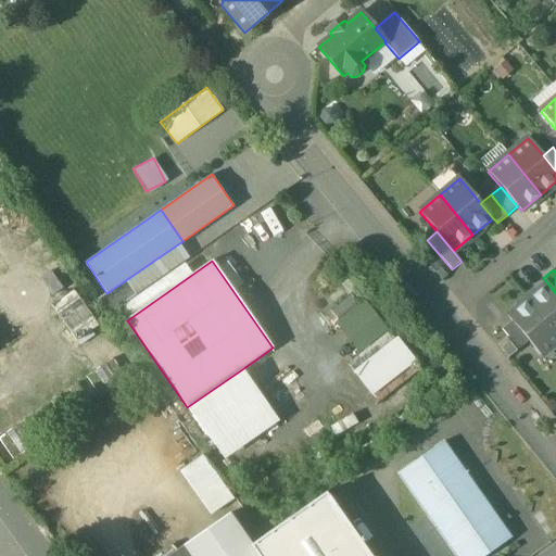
[(555,293),(547,283),(528,300),(555,333),(555,293)]
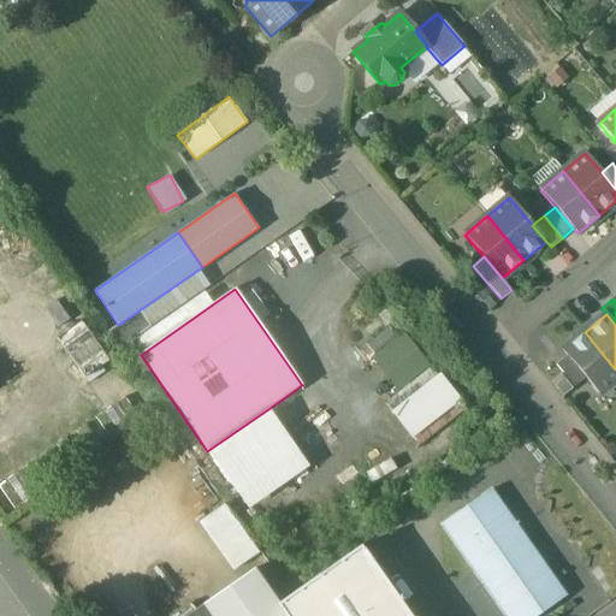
[(107,350),(92,327),(87,331),(81,323),(57,339),(84,378),(108,362),(102,354),(107,350)]
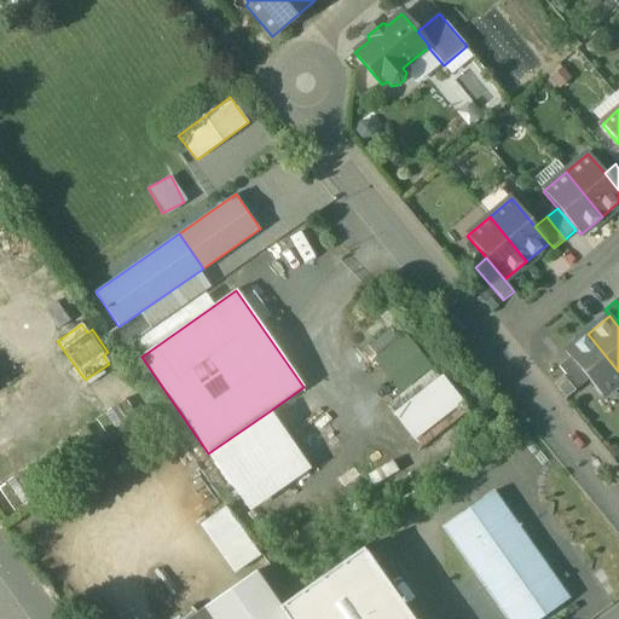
[(389,417),(408,440),(457,401),(404,333),(370,358),(395,393),(399,391),(408,403),(389,417)]
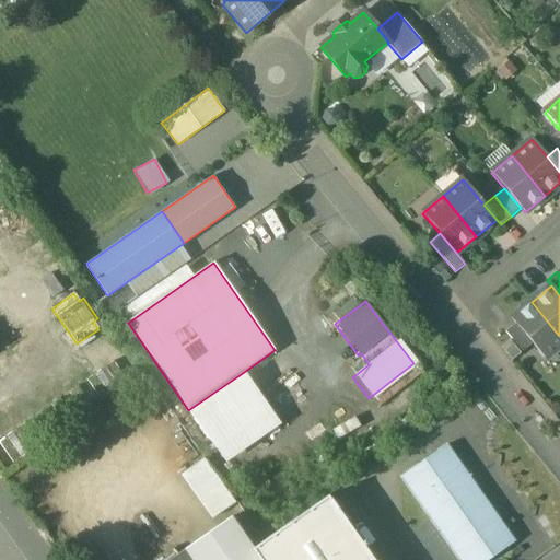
[(559,346),(559,336),(532,302),(511,318),(515,324),(532,343),(545,359),(559,346)]
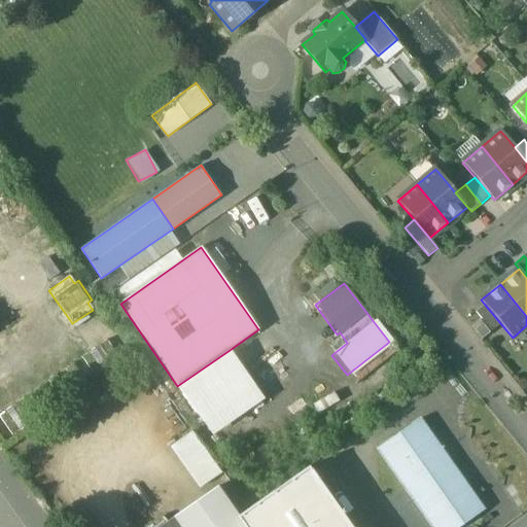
[(500,323),(485,305),(476,313),(491,331),(500,323)]
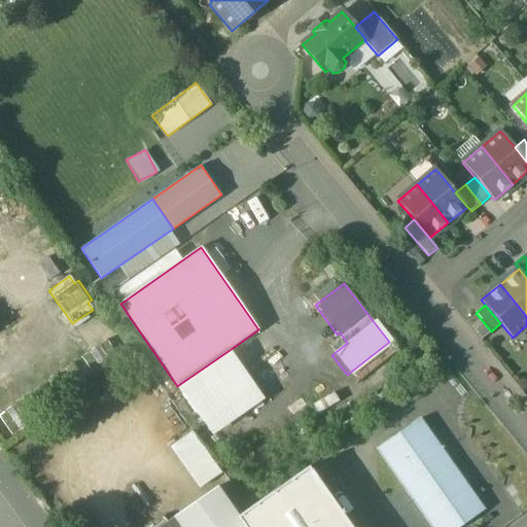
[(490,332),(480,320),(471,327),(482,340),(490,332)]
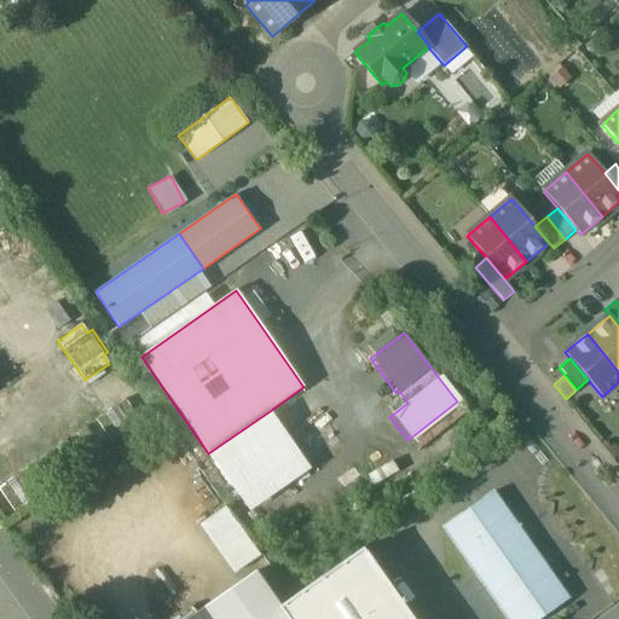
[(142,423),(125,399),(115,406),(132,431),(142,423)]
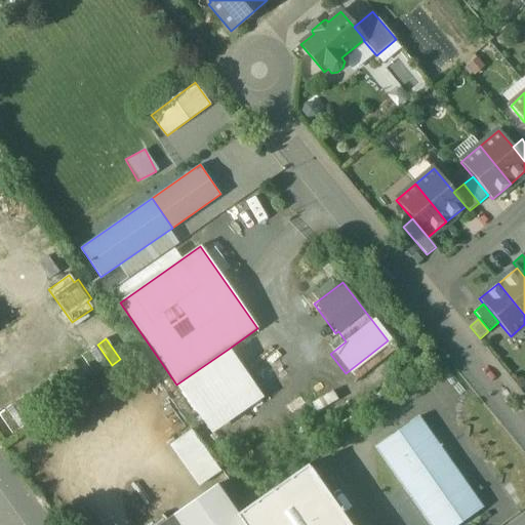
[(229,349),(176,385),(202,421),(254,386),(229,349)]
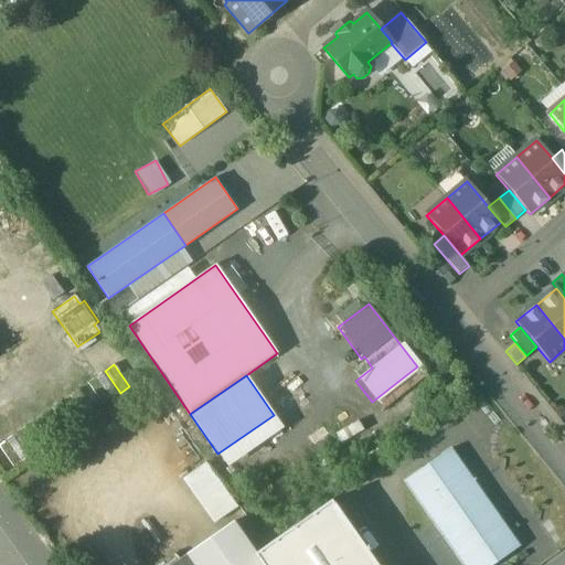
[(112,398),(96,377),(87,383),(103,405),(112,398)]
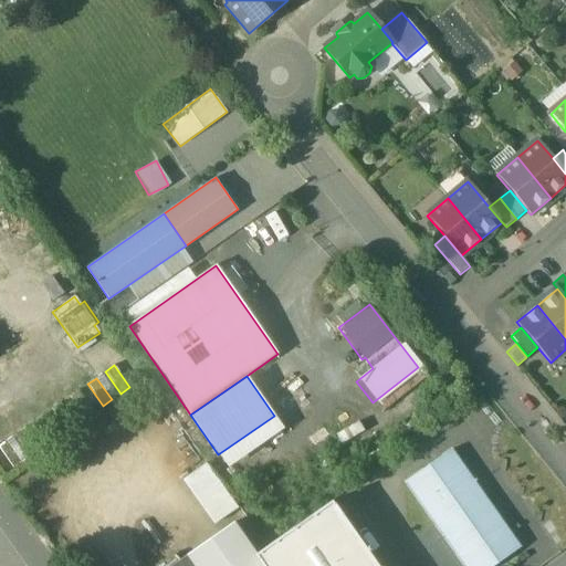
[(94,412),(79,390),(70,397),(85,418),(94,412)]
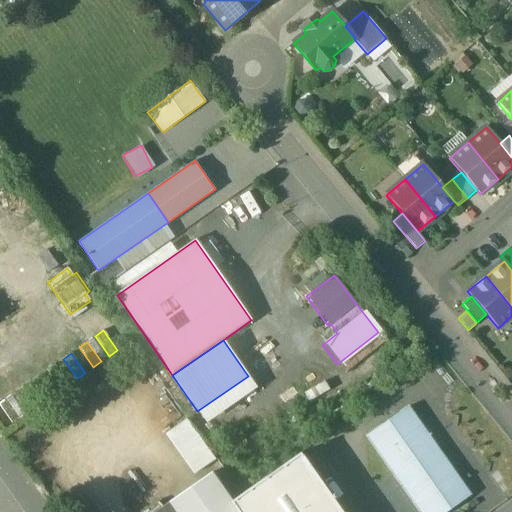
[(319,369),(308,374),(327,414),(341,407),(335,393),(331,395),(319,369)]
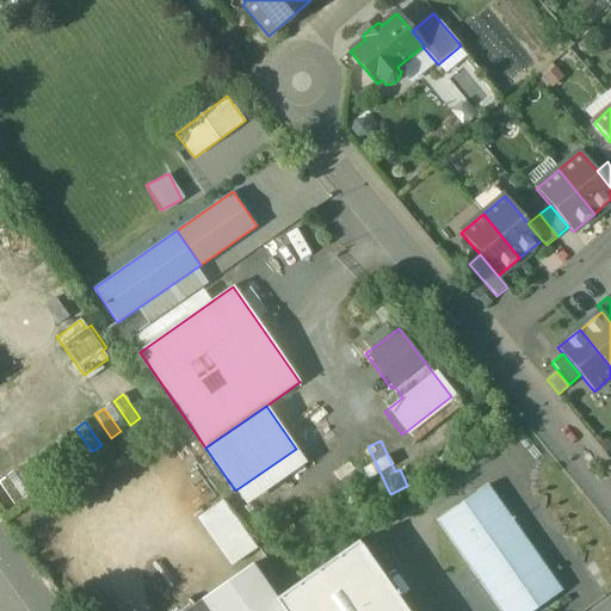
[(62,473),(45,449),(37,455),(54,479),(62,473)]
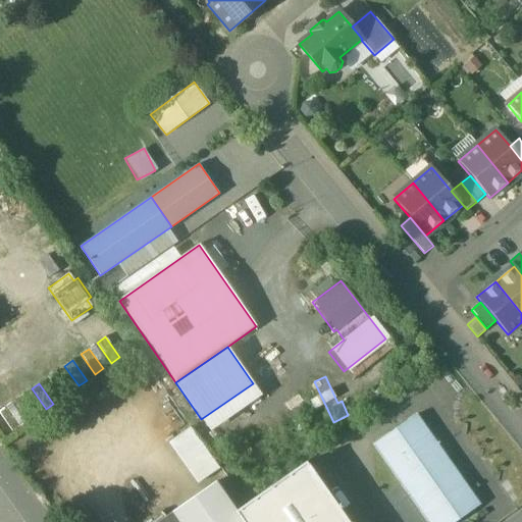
[(37,415),(22,395),(14,401),(29,420),(37,415)]
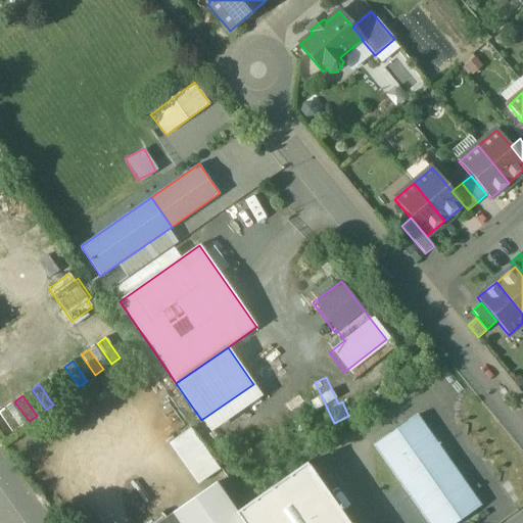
[(20,427),(6,408),(0,411),(0,415),(12,433),(20,427)]
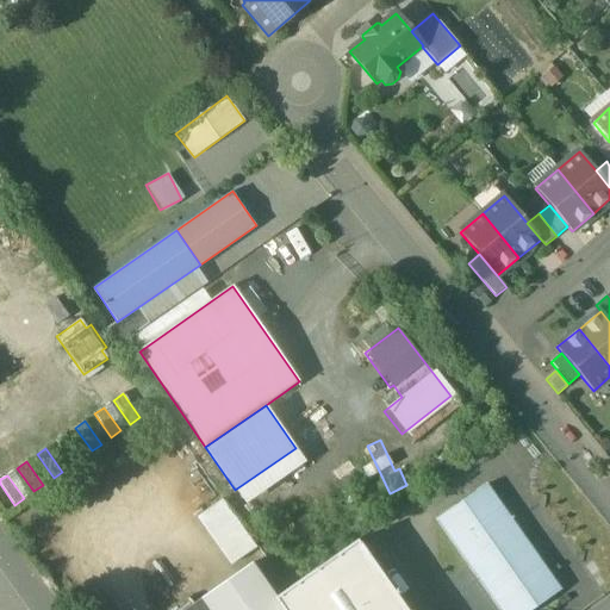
[(485,485),(435,520),(498,609),(533,609),(560,591),(485,485)]
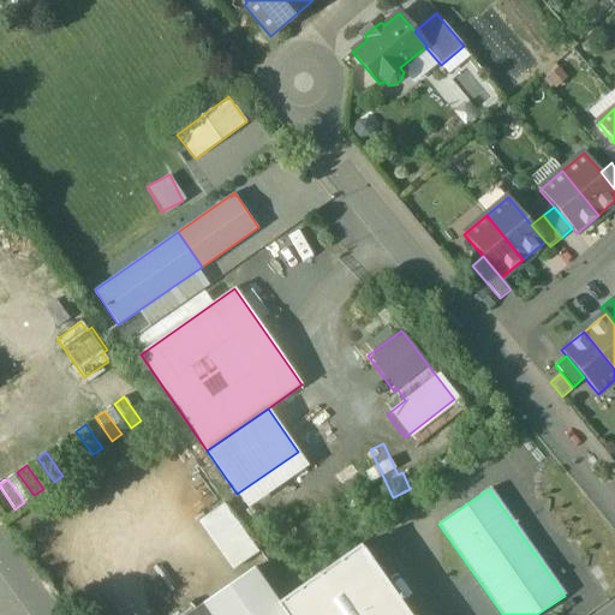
[(258,551),(224,503),(198,520),(233,569),(258,551)]
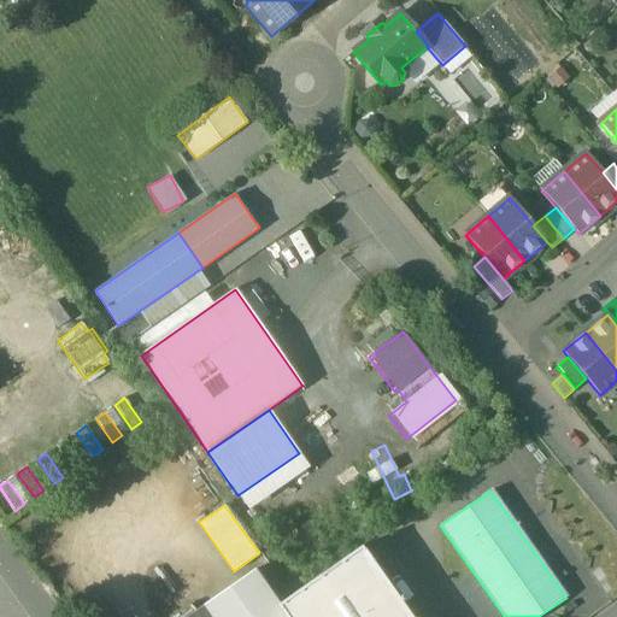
[(411,616),(362,546),(277,605),(285,616),(411,616)]
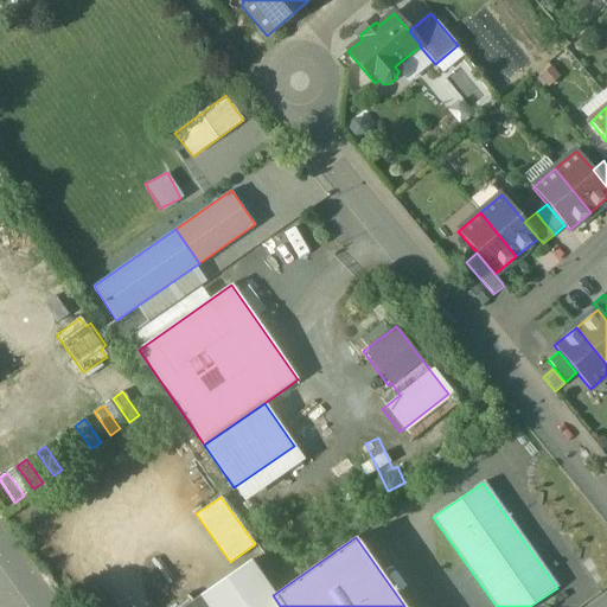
[(250,561),(183,606),(280,606),(273,595),(250,561)]
